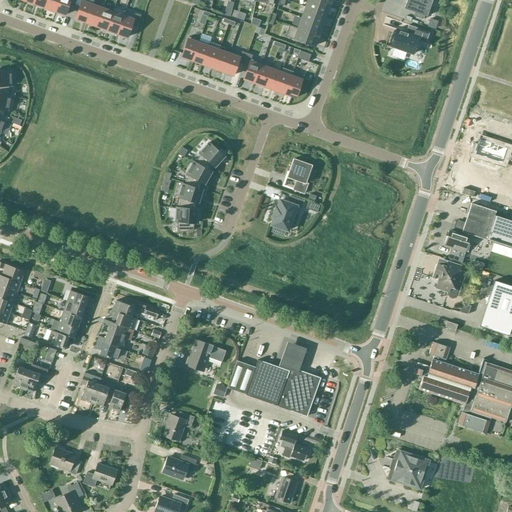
[(46,0),(44,7),(54,11),(57,0),(46,0)]
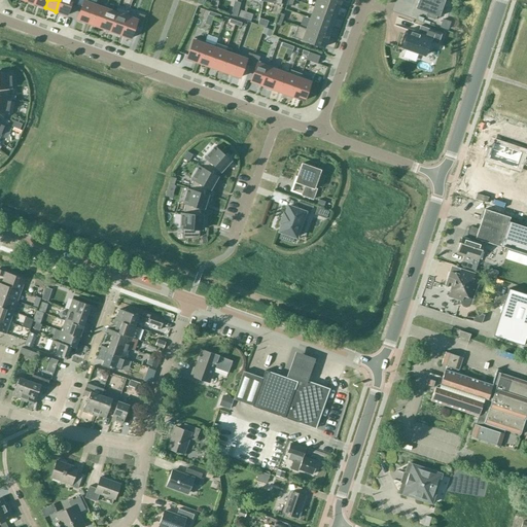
[(59,0),(56,11),(66,15),(71,2),(76,3),(76,0),(59,0)]
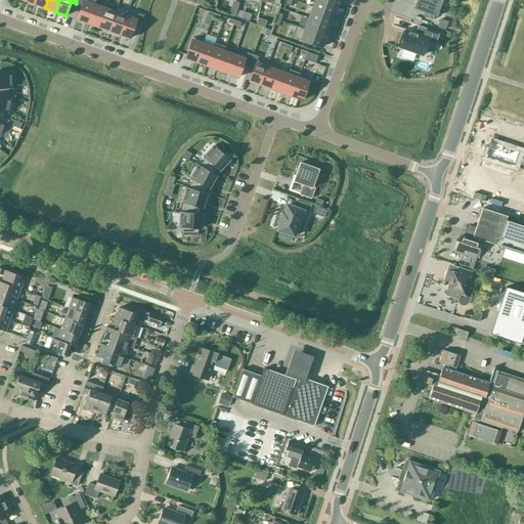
[(87,0),(83,0),(77,19),(88,24),(94,5),(95,3),(87,0)]
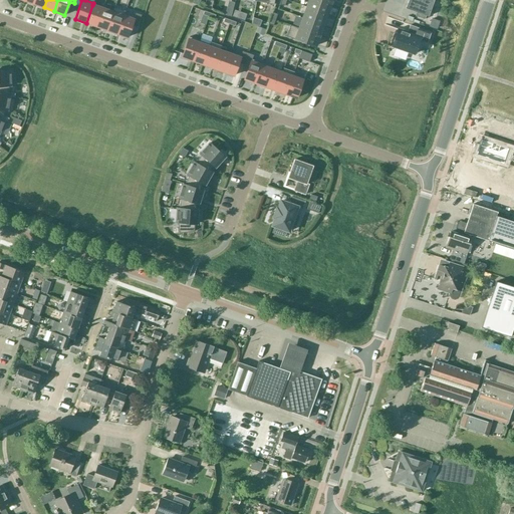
[(329,4),(317,0),(309,0),(307,8),(326,14),(329,4)]
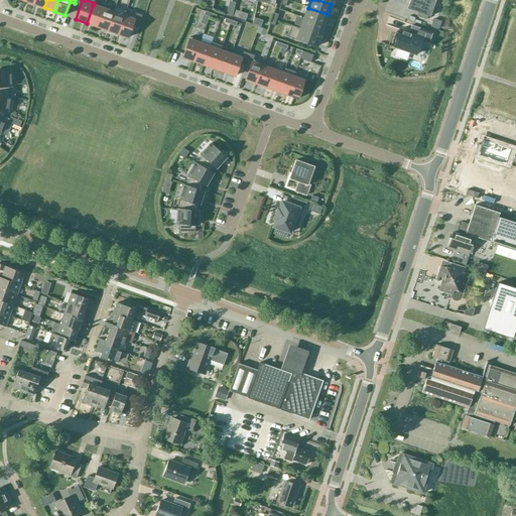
[(416,16),(426,19),(432,0),(409,0),(407,6),(418,10),(416,16)]
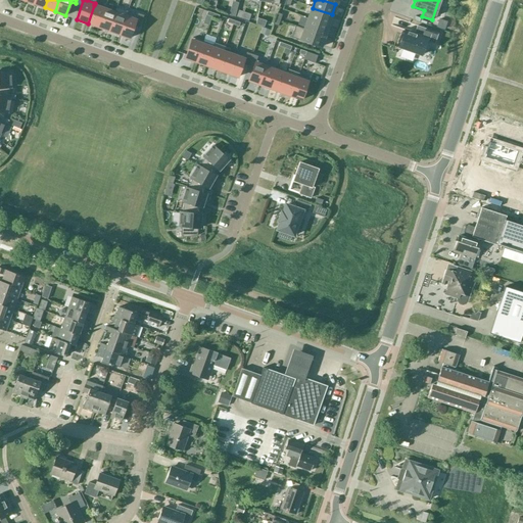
[(104,8),(94,5),(88,24),(98,27),(104,8)]
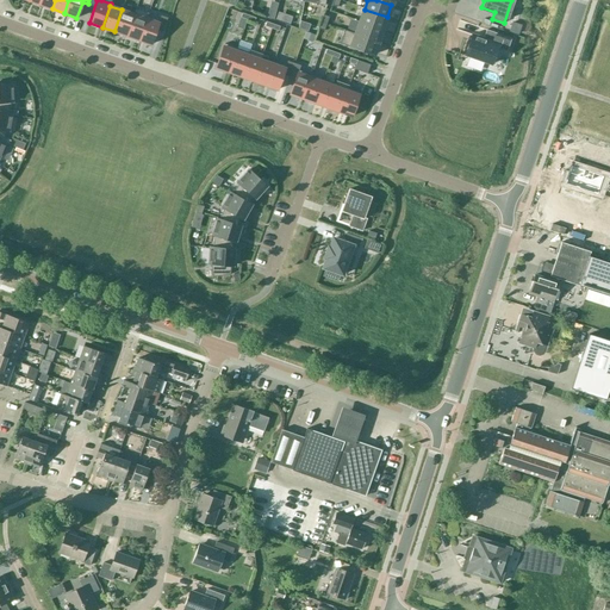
[(136,8),(134,14),(125,36),(138,41),(148,16),(149,13),(136,8)]
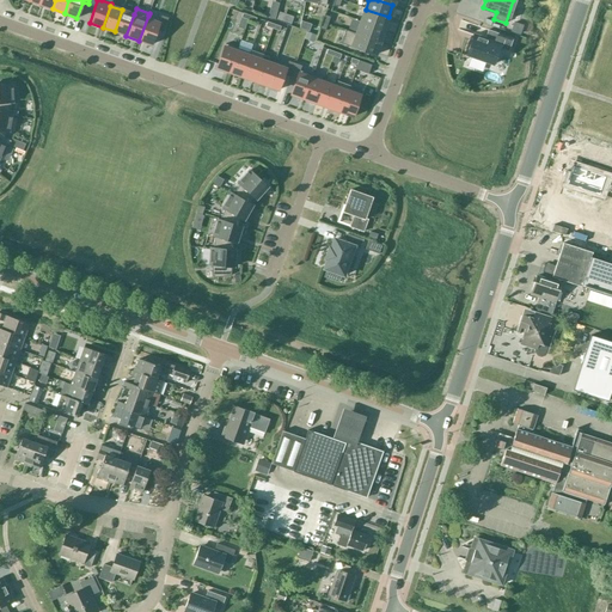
[(134,14),(122,10),(115,31),(126,36),(134,14)]
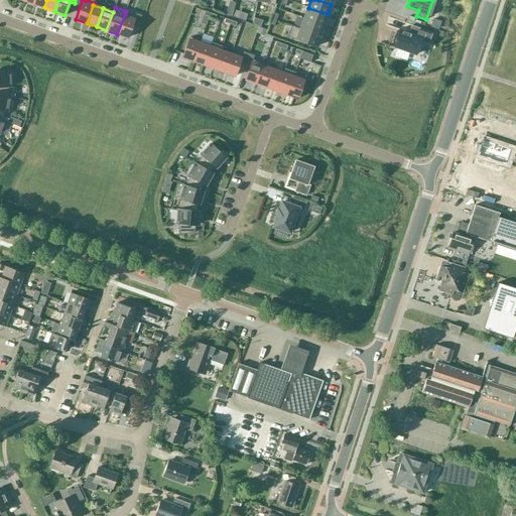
[(304,18),(324,25),(328,14),(308,8),(304,18)]
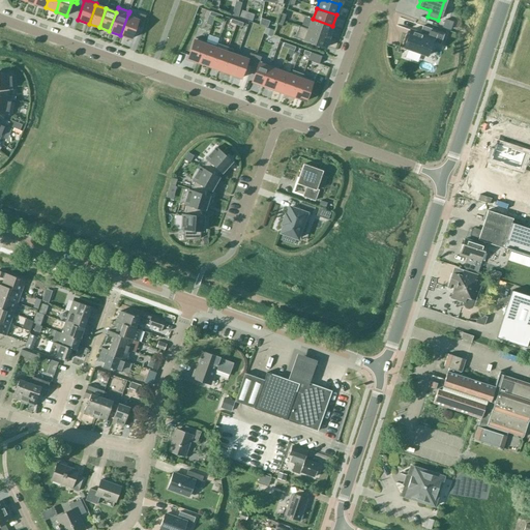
[(139,18),(128,13),(120,35),(131,38),(136,26),(141,27),(145,16),(140,13),(139,18)]
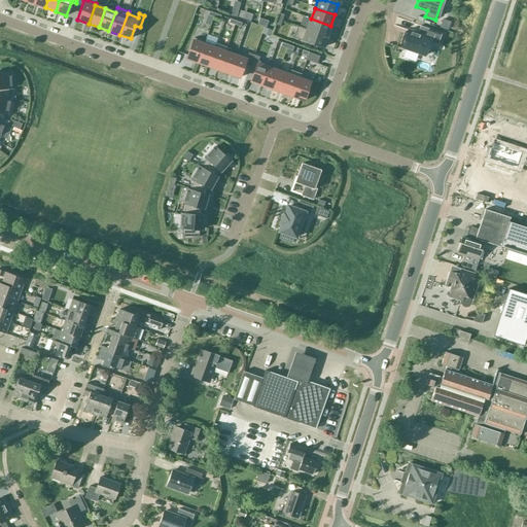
[(307,29),(326,36),(330,26),(311,19),(307,29)]
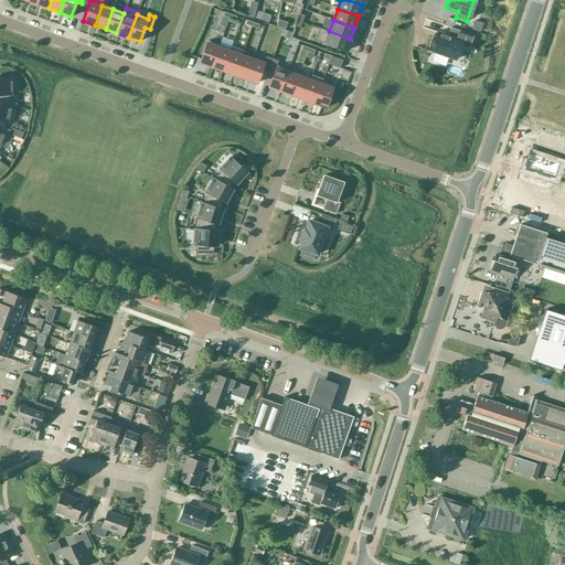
[(345,51),(350,39),(329,31),(319,28),(315,40),(345,51)]
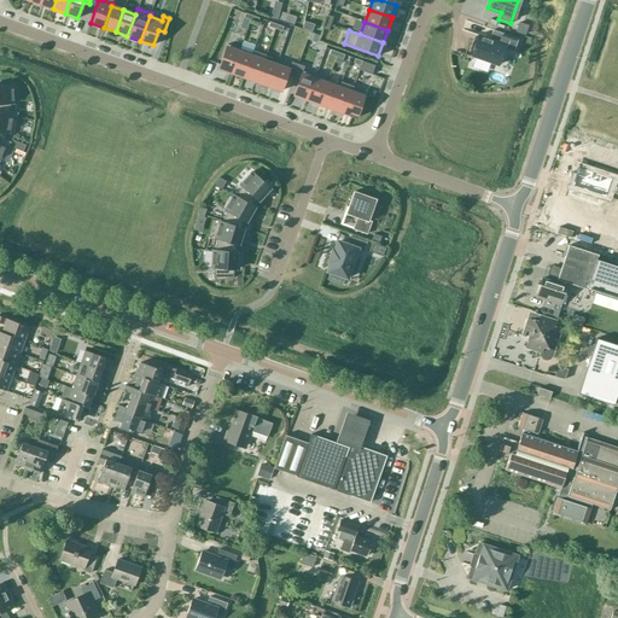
[(489,39),(478,35),(471,56),(497,65),(503,48),(513,52),(518,39),(493,30),(489,39)]
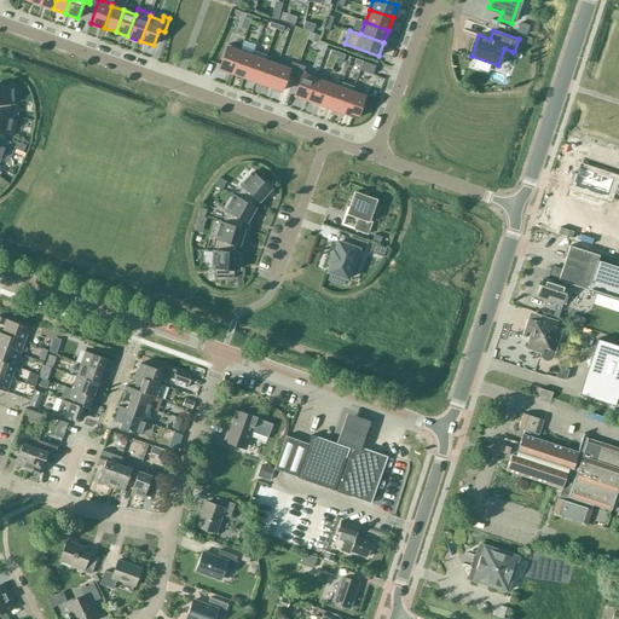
[(231,74),(239,48),(227,45),(219,69),(231,74)]
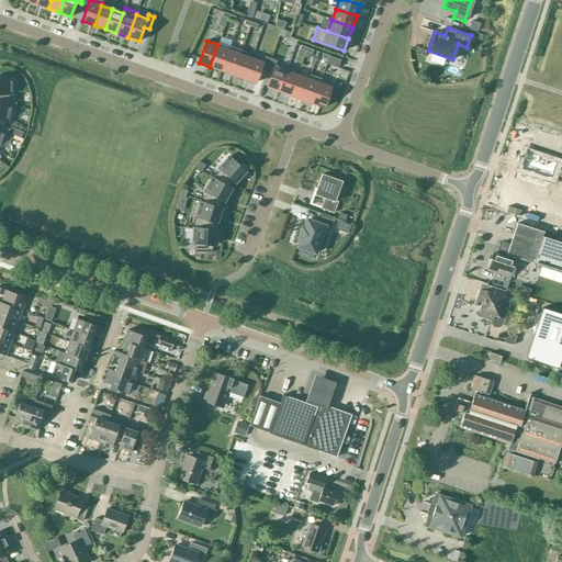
[(221,70),(229,48),(228,48),(217,44),(210,67),(221,70)]
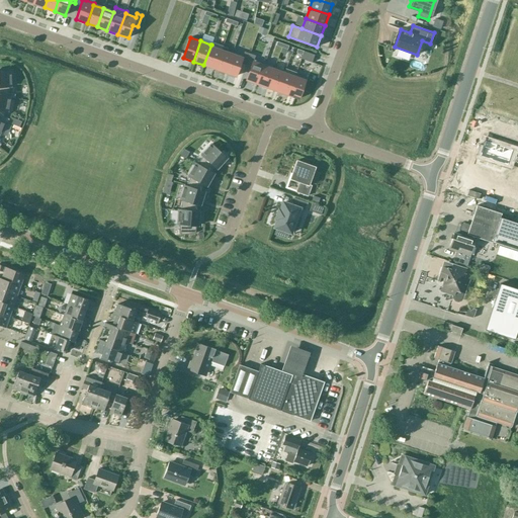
[(210,45),(211,45),(203,65),(214,69),(221,51),(222,51),(223,47),(212,42),(211,42),(210,45)]
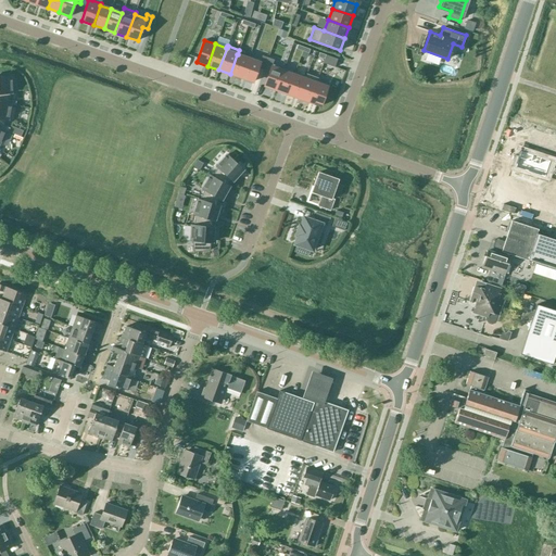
[(238,54),(237,54),(230,74),(240,78),(241,78),(249,59),(248,59),(238,54)]
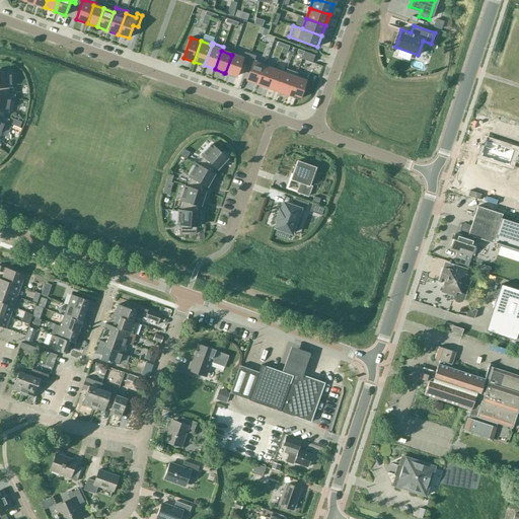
[(231,55),(232,55),(225,73),(235,77),(240,64),(245,66),(249,55),(244,53),(243,57),(232,53),(231,55)]
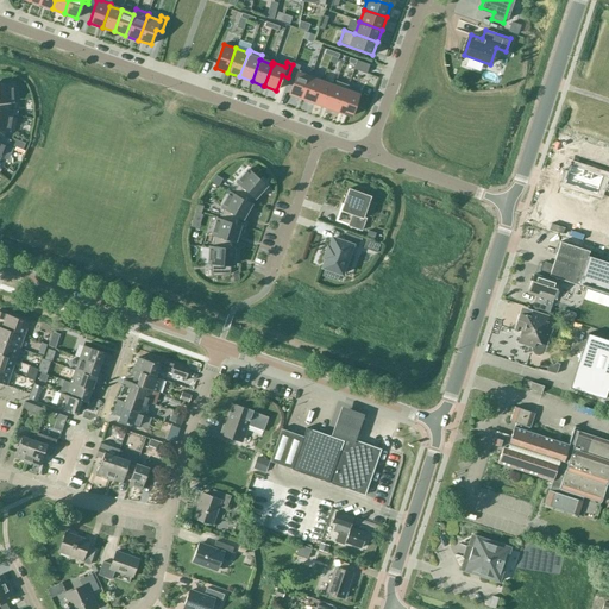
[(294,63),(289,76),(295,79),(289,94),(302,99),(311,75),(297,70),(300,66),(294,63)]
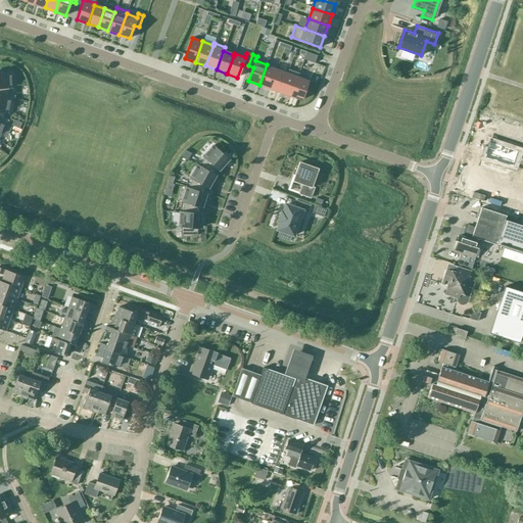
[(267,64),(259,85),(270,88),(277,67),(267,64)]
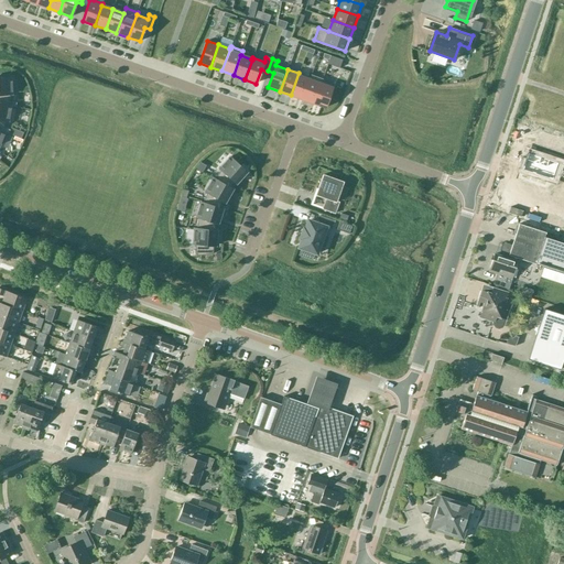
[(299,73),(291,95),(302,99),(310,77),(299,73)]
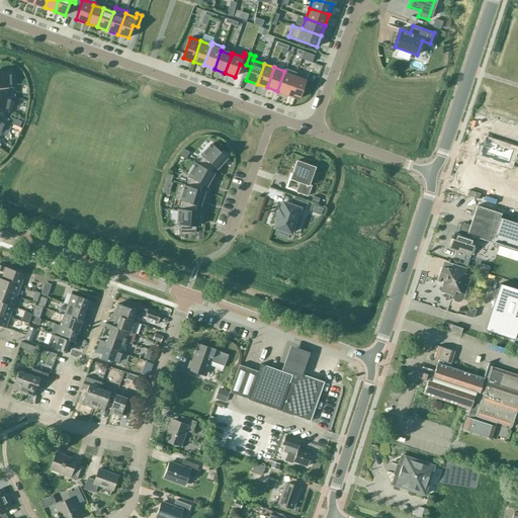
[(285,69),(277,91),(287,95),(294,75),(295,72),(285,69)]
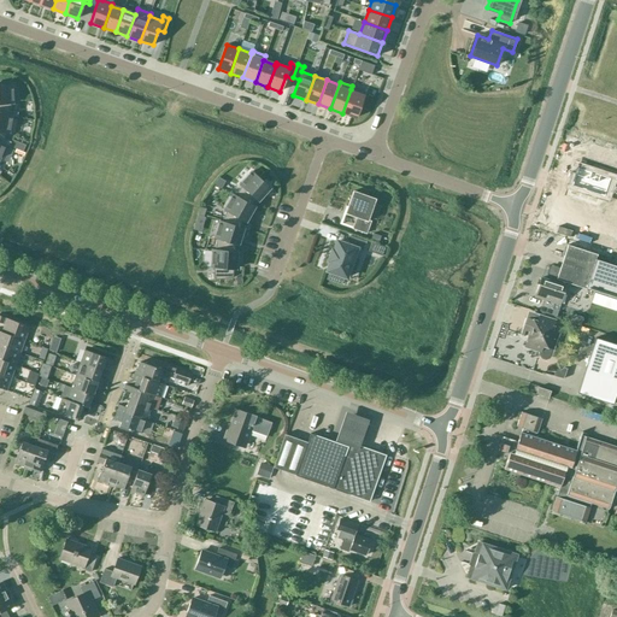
[(12,87),(0,87),(0,113),(9,116),(11,104),(13,104),(12,87)]
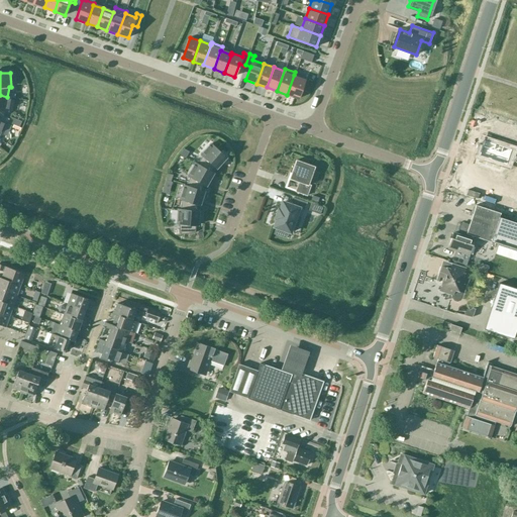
[(294,75),(287,95),(298,98),(300,92),(302,93),(304,88),(302,87),(305,78),(294,75)]
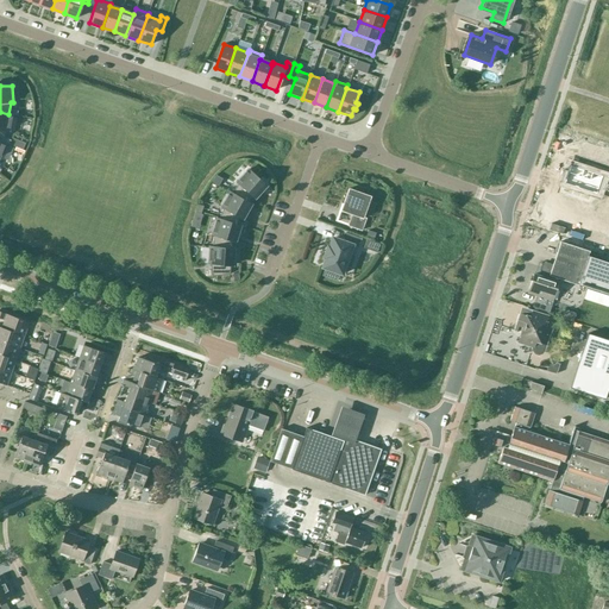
[(0,140),(7,144),(8,145),(11,140),(4,137),(7,131),(8,131),(12,114),(8,114),(0,112),(0,140)]
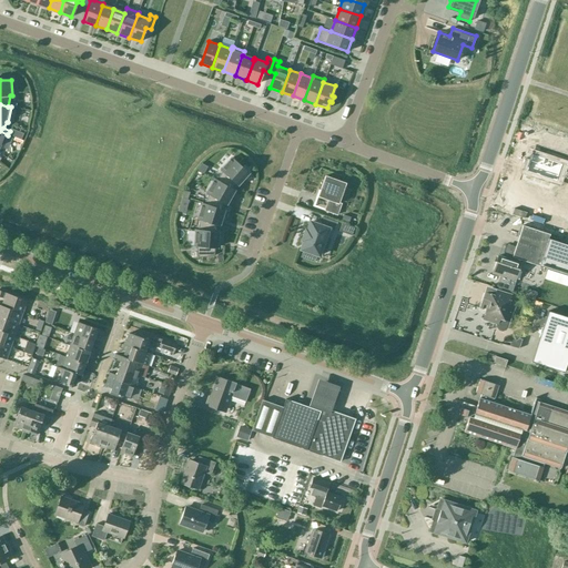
[(557,181),(563,164),(533,154),(530,161),(529,161),(526,171),(557,181)]
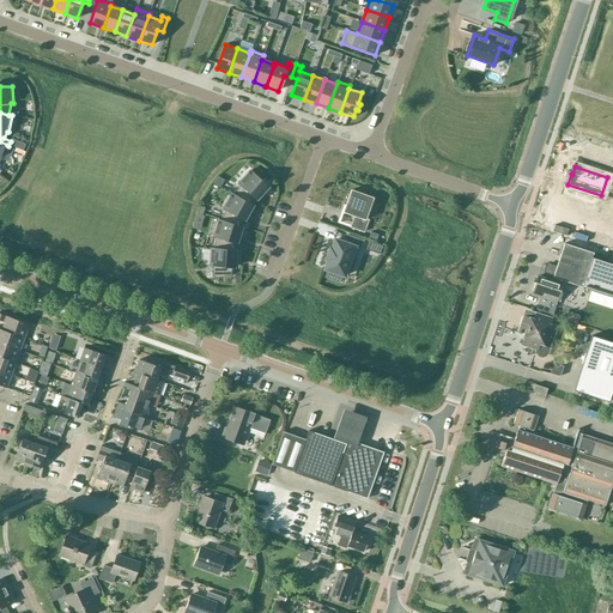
[(240,184),(234,195),(249,204),(255,198),(256,200),(268,187),(249,170),(238,183),(240,184)]
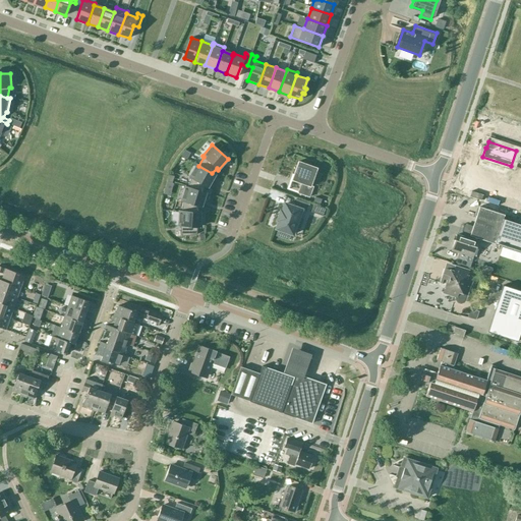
[(319,169),(298,162),(291,180),(301,183),(297,193),(310,197),(314,187),(312,187),(319,169)]
